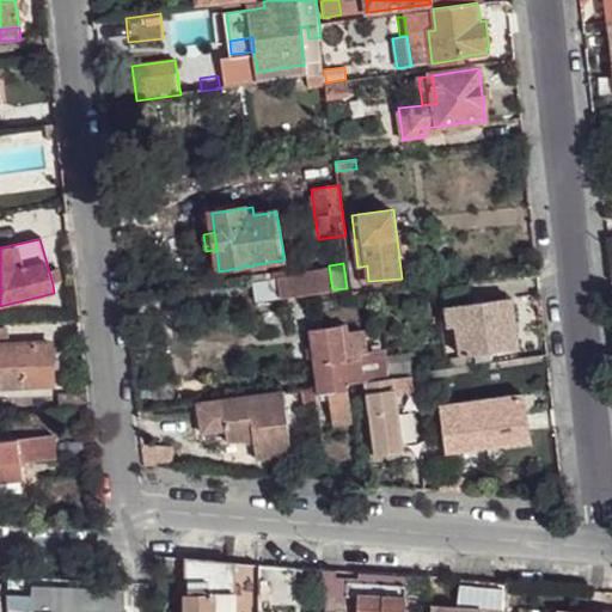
[(255,282),(257,301),(332,289),(329,265),(295,271),(297,276),(255,282)]
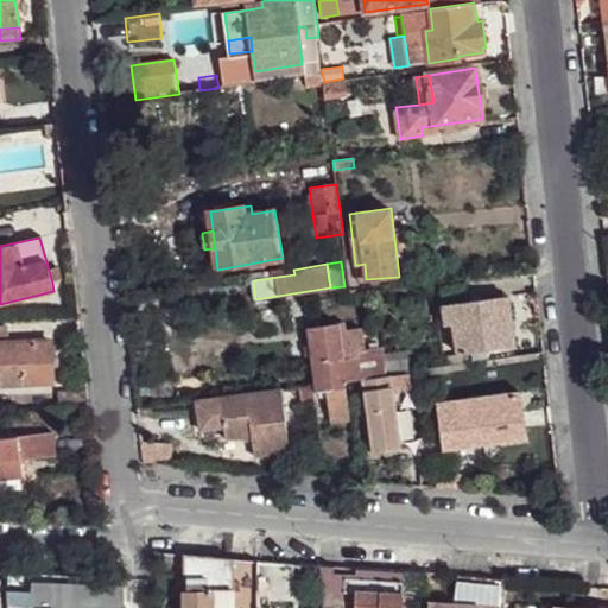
[(56,267),(49,270),(52,283),(59,280),(56,267)]
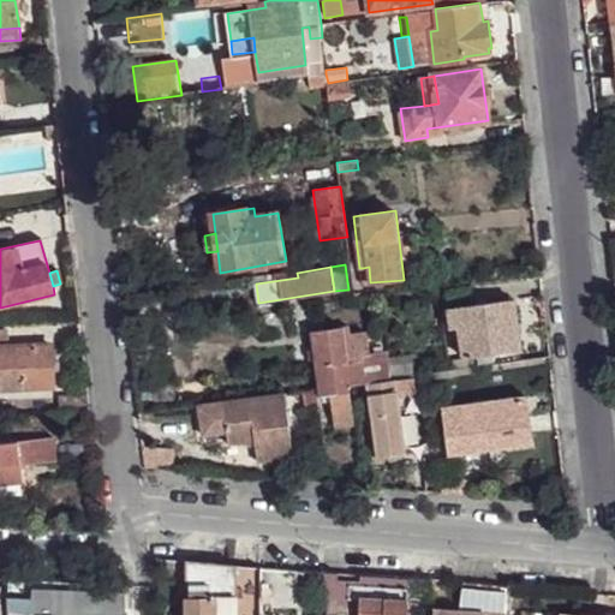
[(255,276),(256,284),(298,278),(297,273),(297,272),(255,276)]
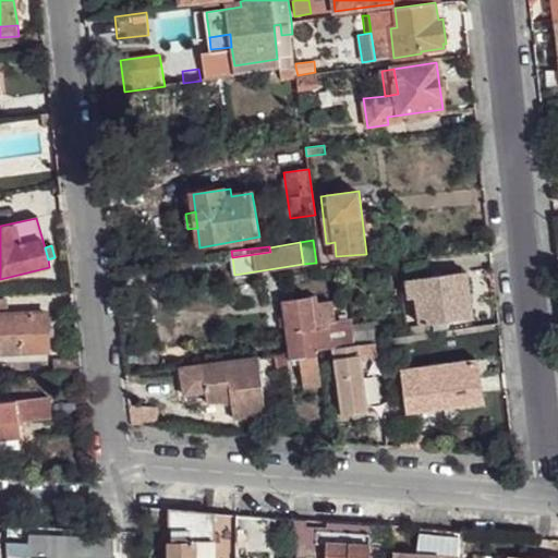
[(416,296),(421,325),(449,320),(472,317),(466,271),(407,279),(409,298),(416,296)]
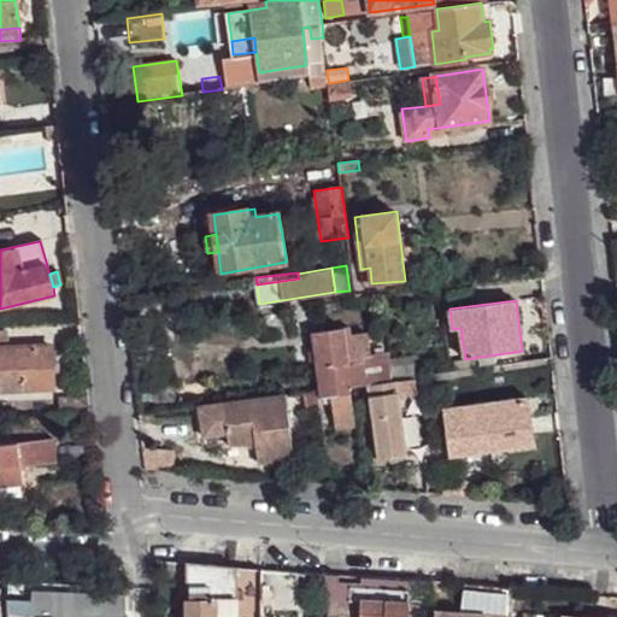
[(334,397),(339,427),(354,423),(351,394),(350,385),(354,383),(392,378),(391,368),(388,352),(371,354),(368,334),(352,336),(351,327),(313,331),(322,398),(334,397)]
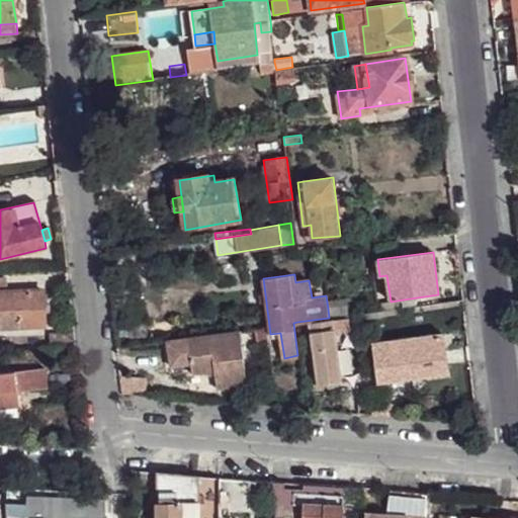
[(3,276),(0,276),(0,325),(41,325),(41,290),(4,291),(3,276)]
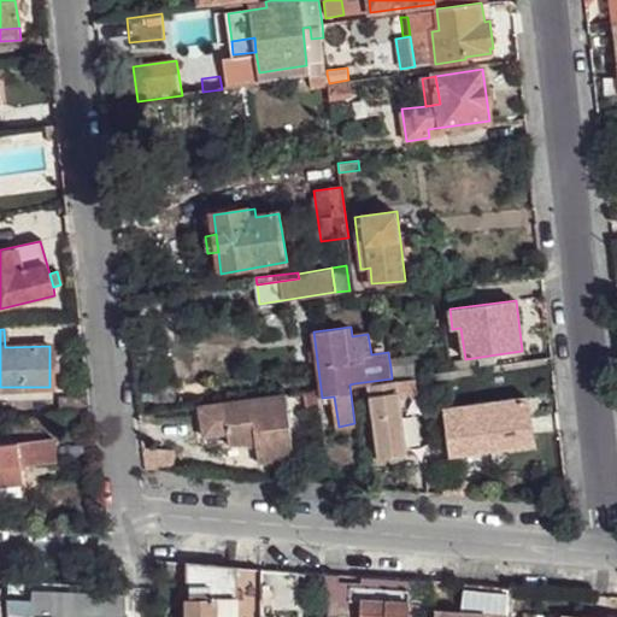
[(454,360),(456,371),(498,365),(497,354),(465,359),(454,360)]
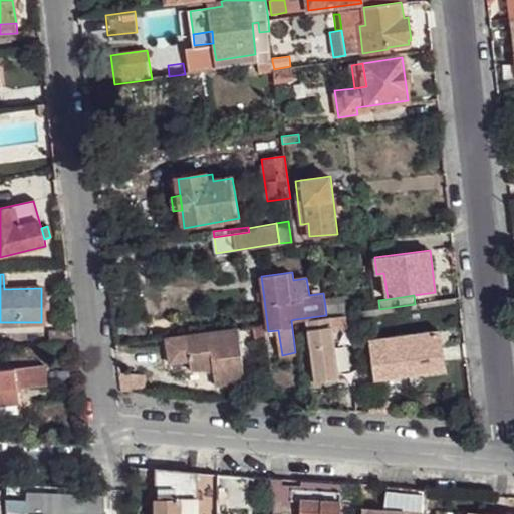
[(325,306),(326,315),(345,313),(347,312),(345,303),(325,306)]
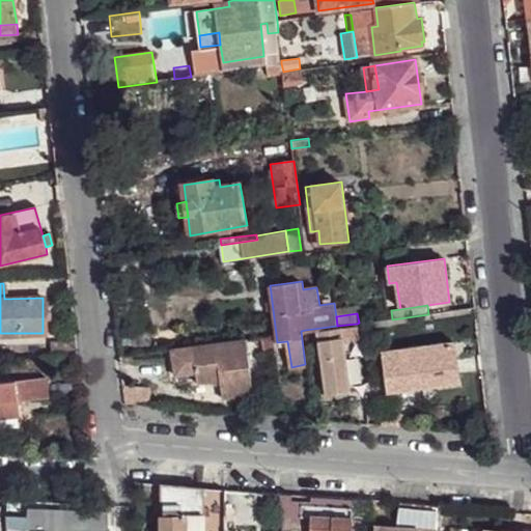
[(317,331),(326,395),(351,392),(343,341),(359,339),(358,326),(317,331)]
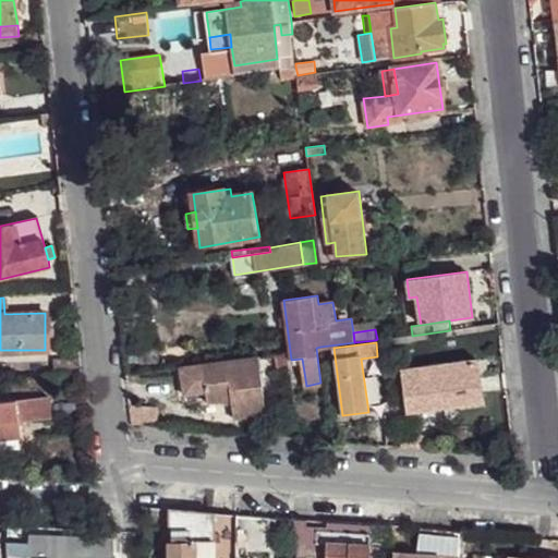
[(277,354),(278,370),(289,367),(287,353),(279,354),(277,354)]
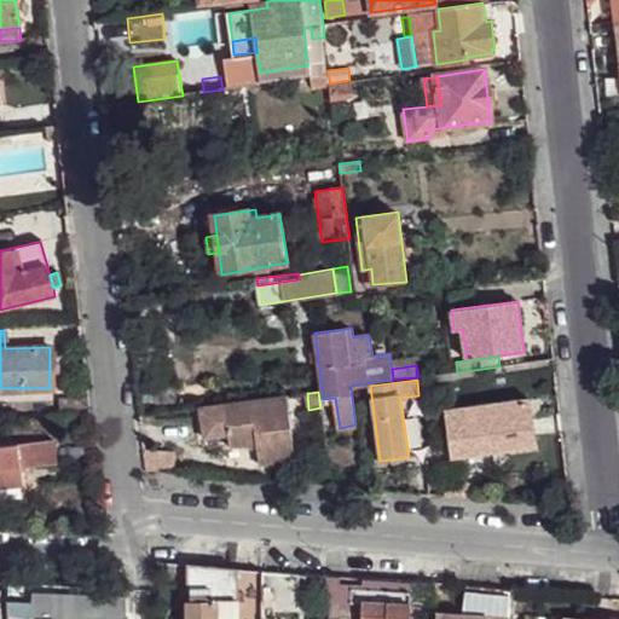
[(285,397),(223,405),(229,445),(255,441),(258,464),(294,458),(285,397)]
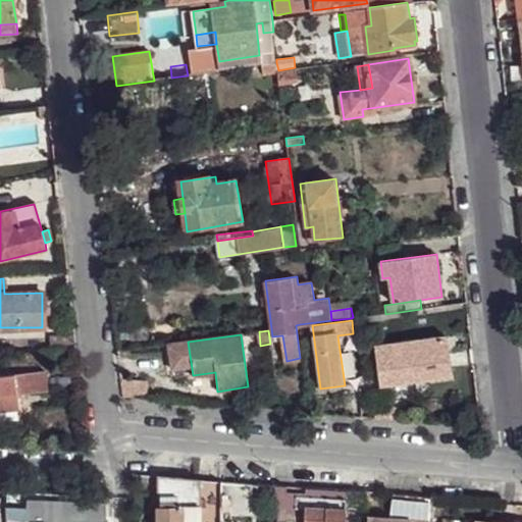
[(452,371),(447,336),(375,347),(381,385),(418,380),(418,376),(452,371)]
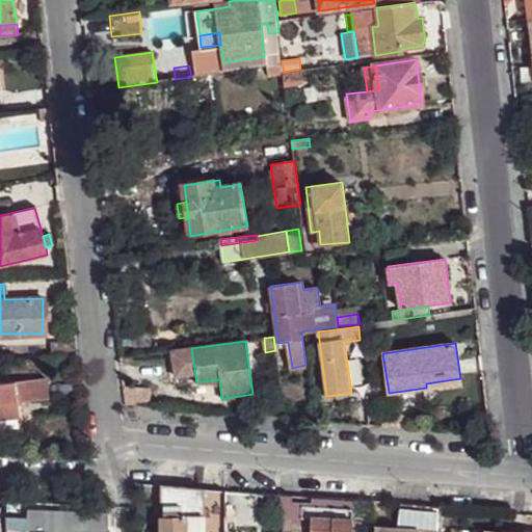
[(0,419),(19,417),(18,401),(48,399),(46,377),(0,383),(0,419)]
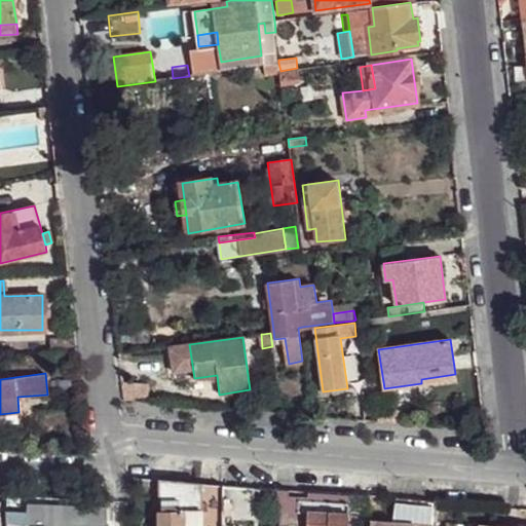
[(421,383),(422,385),(456,381),(455,374),(421,379),(421,383)]
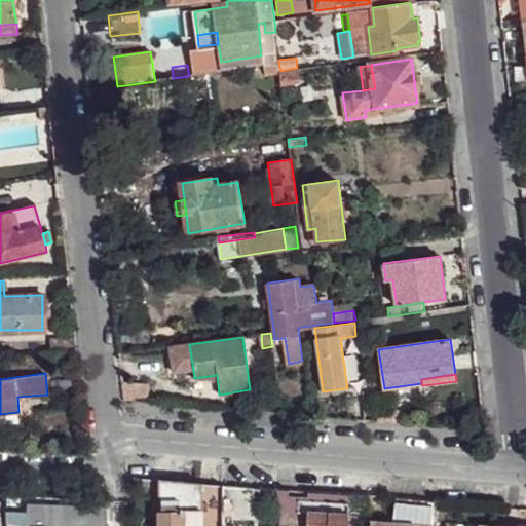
[(148,384),(121,382),(122,389),(123,400),(147,402),(148,384)]
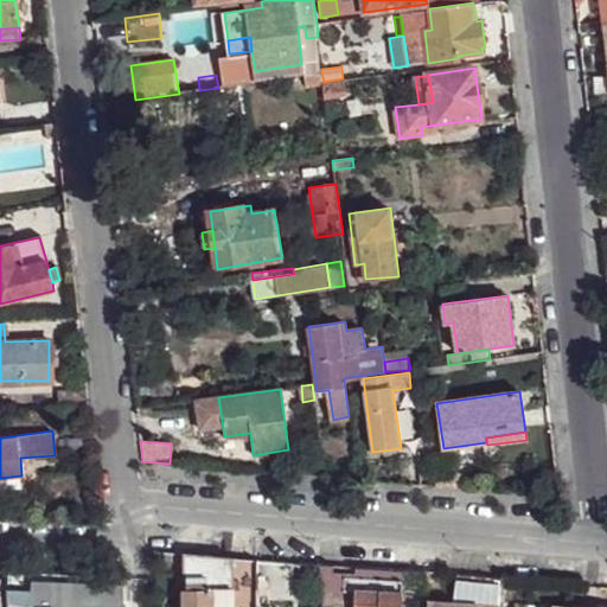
[(234,606),(235,588),(256,588),(257,560),(186,554),(186,589),(184,589),(184,606),(234,606)]
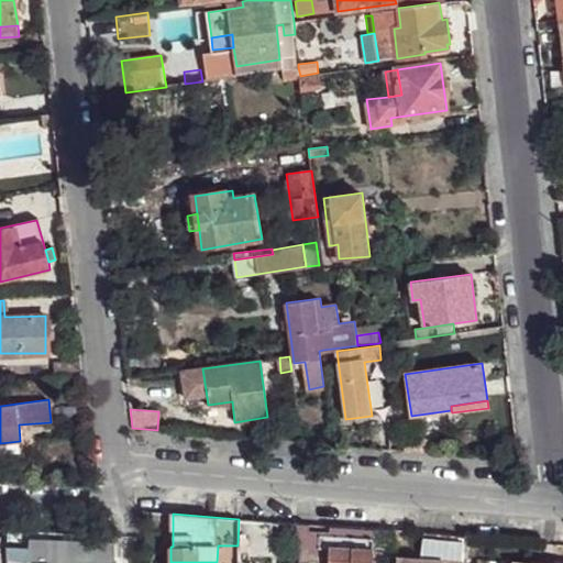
[(238,545),(239,558),(272,560),(272,522),(239,519),(238,545)]
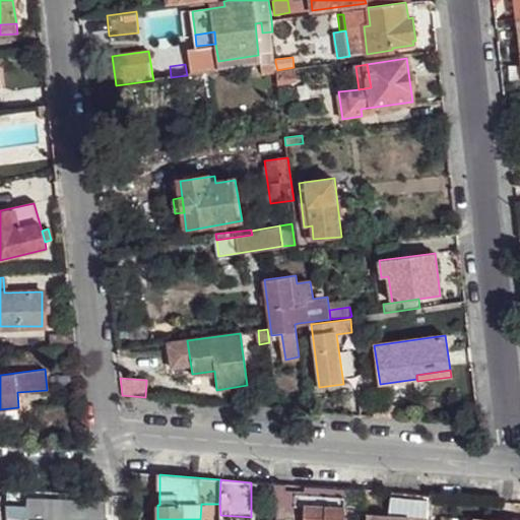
[(365,519),(365,489),(344,488),(345,495),(344,507),(344,519),(365,519)]
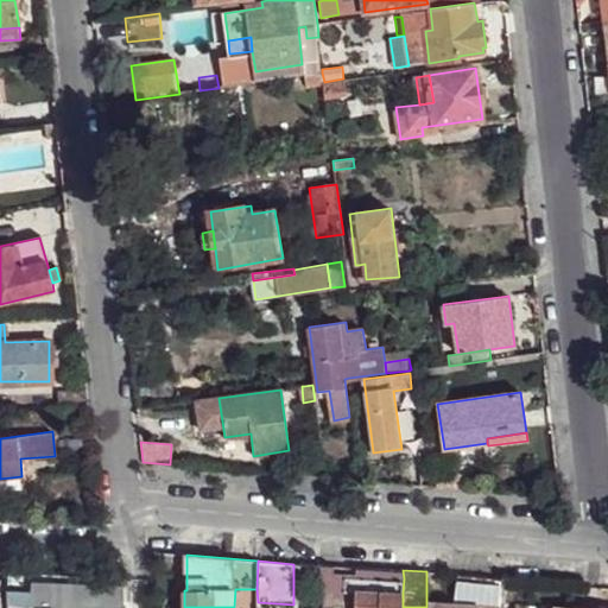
[(30,593),(30,606),(56,607),(80,607),(92,607),(121,607),(122,584),(30,581),(30,593)]
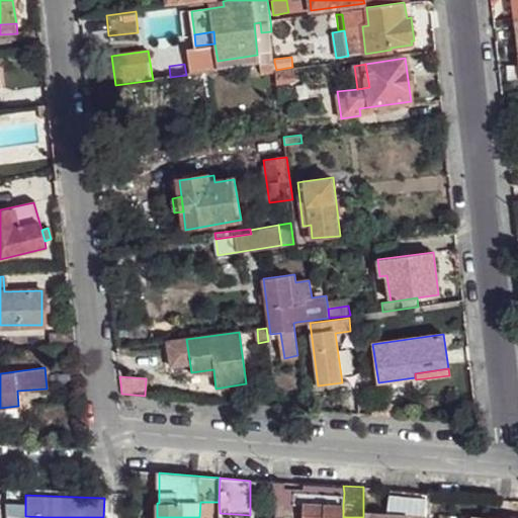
[(8,515),(25,516),(25,505),(7,503),(8,515)]
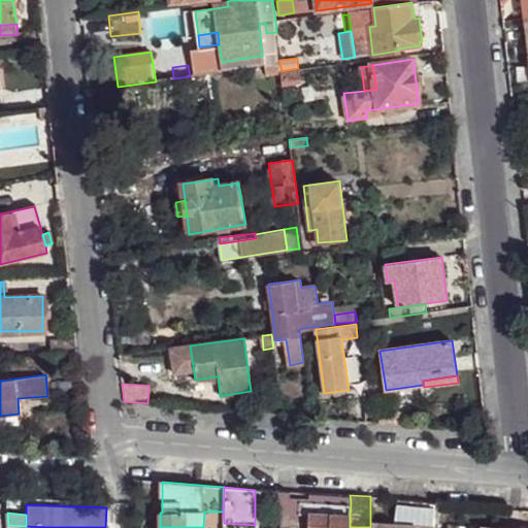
[(308,513),(308,527),(350,527),(350,515),(308,513)]
